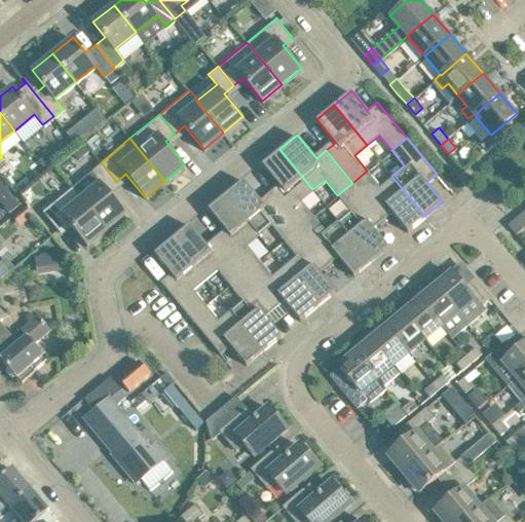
[(298,227),(313,215),(301,199),(312,189),(279,149),(262,163),(282,187),(272,194),(298,227)]
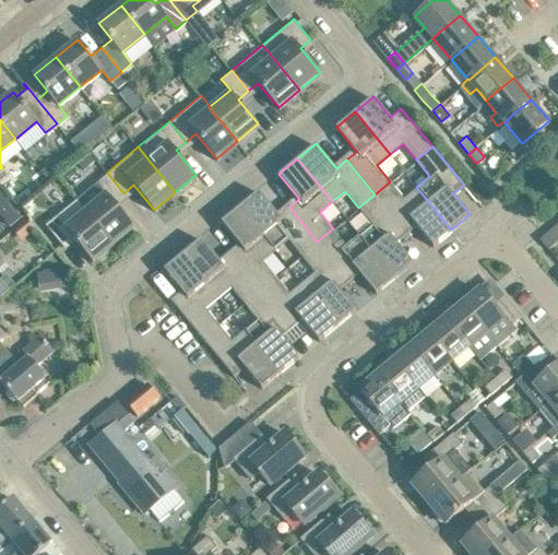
[(45,165),(39,168),(47,178),(56,170),(52,165),(45,165)]
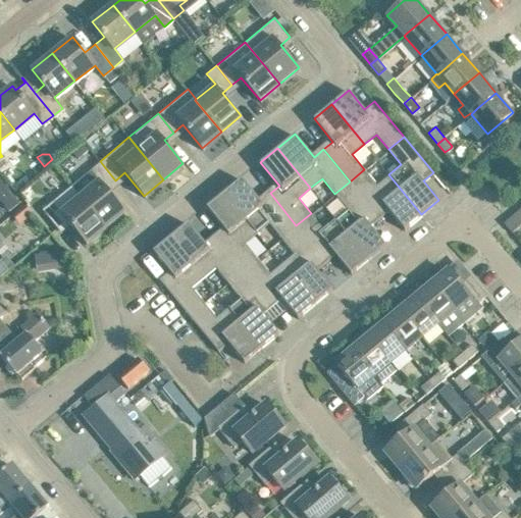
[(71,185),(106,227),(125,211),(106,188),(115,180),(100,161),(71,185)]
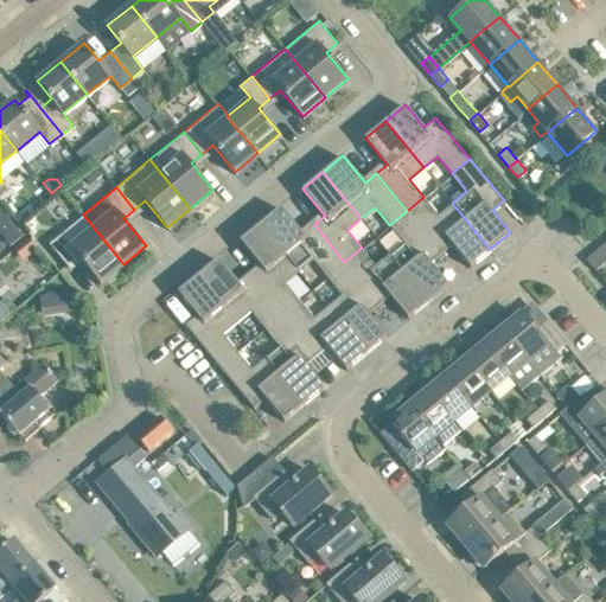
[(438,213),(423,197),(407,211),(441,253),(452,243),(470,266),(490,249),(452,203),(438,213)]
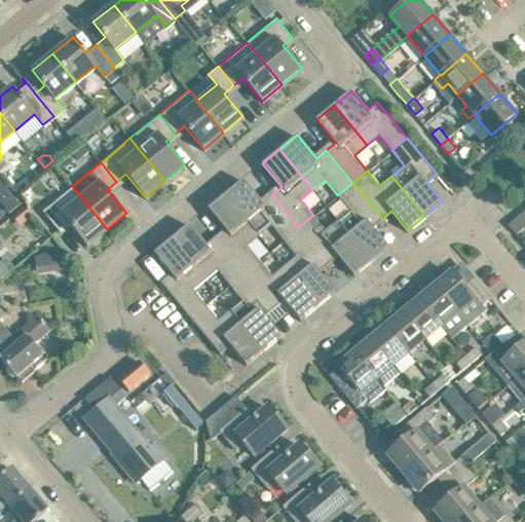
[(262,202),(244,179),(226,193),(259,234),(271,224),(284,239),(298,227),(272,194),(262,202)]
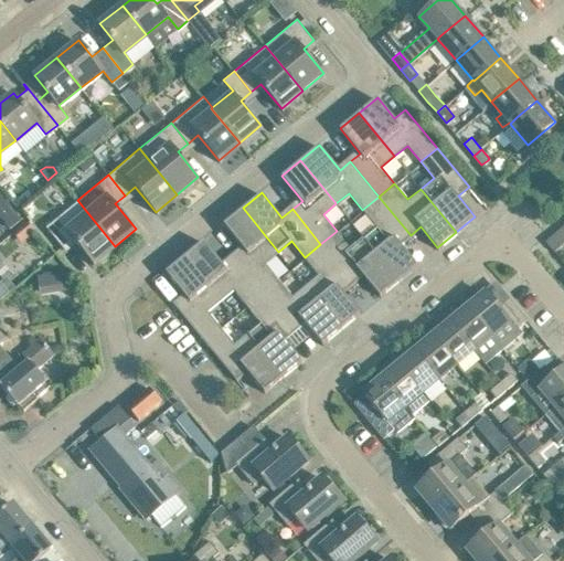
[(398,279),(417,264),(400,243),(411,235),(379,197),(362,210),(375,225),(363,236),(398,279)]
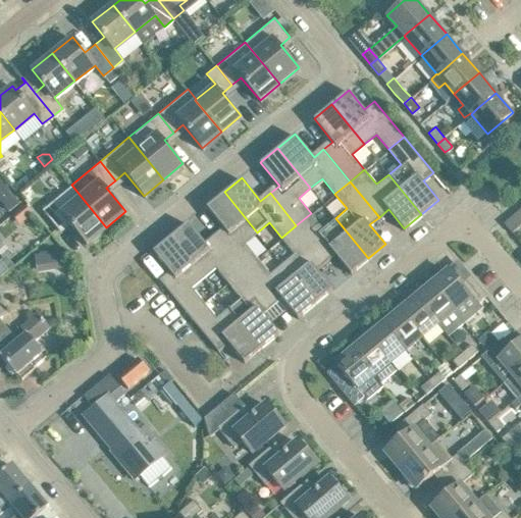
[(86,244),(106,227),(71,185),(42,209),(57,227),(67,220),(86,244)]
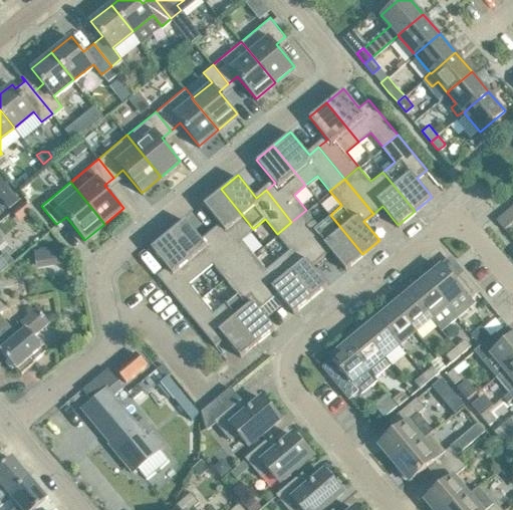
[(239,265),(253,253),(241,238),(253,229),(221,189),(204,203),(222,226),(213,233),(239,265)]
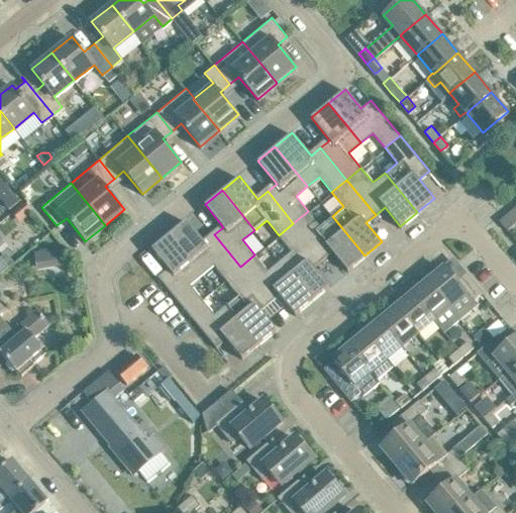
[(506,228),(515,219),(515,204),(499,219),(506,228)]
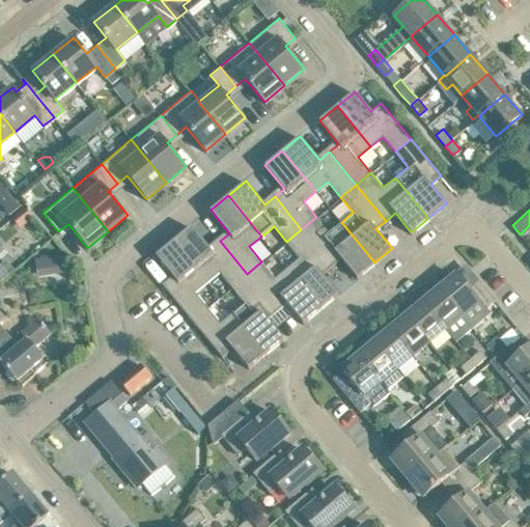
[(329,232),(316,217),(301,229),(331,266),(340,258),(357,277),(374,262),(341,222),(329,232)]
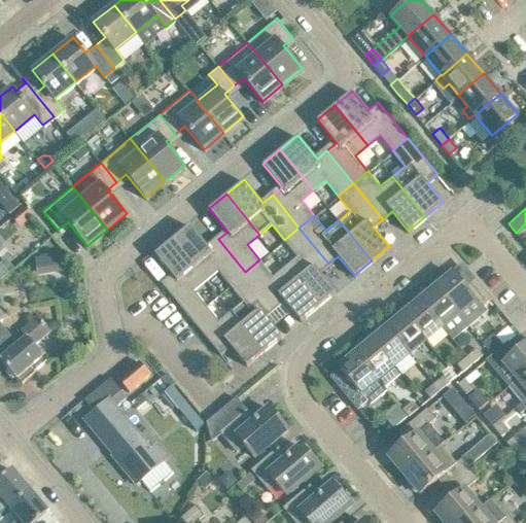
[(209,247),(189,223),(172,238),(205,279),(217,269),(230,284),(245,272),(218,239),(209,247)]
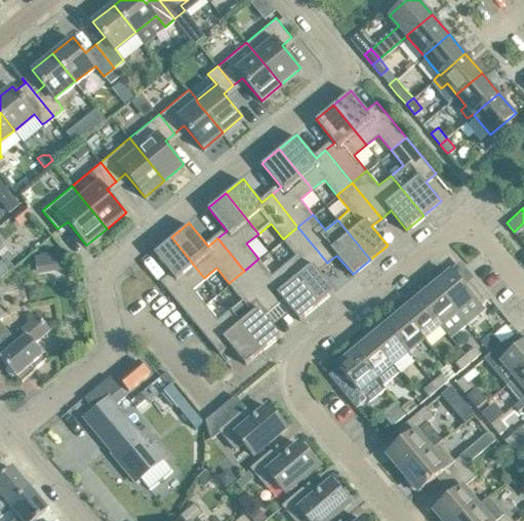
[(317,305),(334,289),(318,271),(327,263),(297,227),(283,239),(295,253),(283,264),(317,305)]
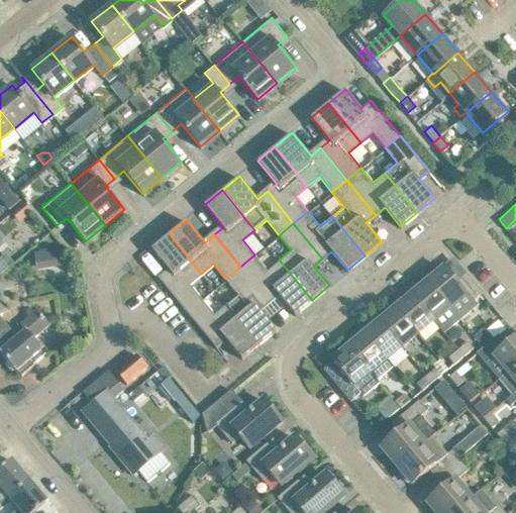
[(186,311),(202,298),(190,284),(201,274),(169,233),(151,248),(168,268),(157,276),(186,311)]
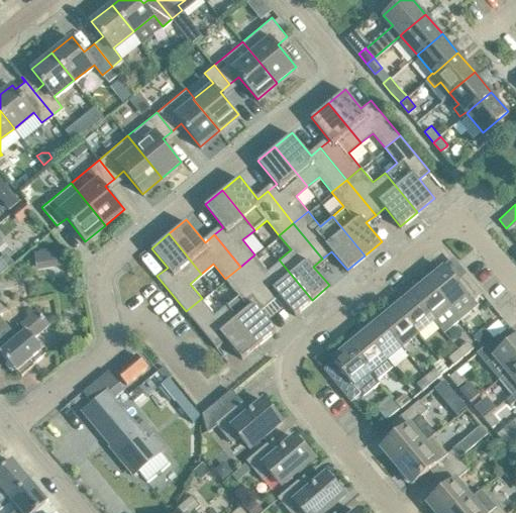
[(0,271),(10,263),(2,252),(0,254),(0,271)]
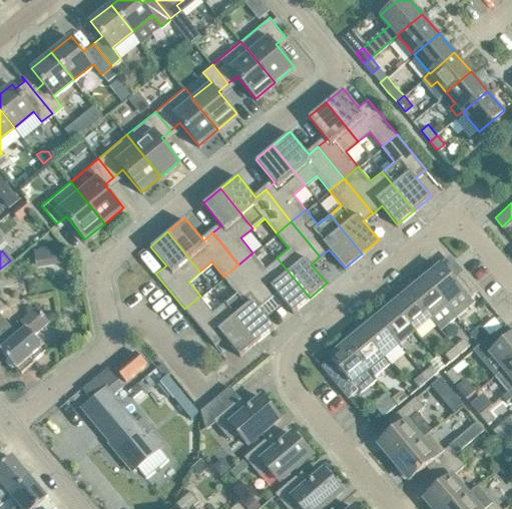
[(266,268),(252,252),(238,265),(268,300),(277,293),(293,312),(310,298),(277,258),(266,268)]
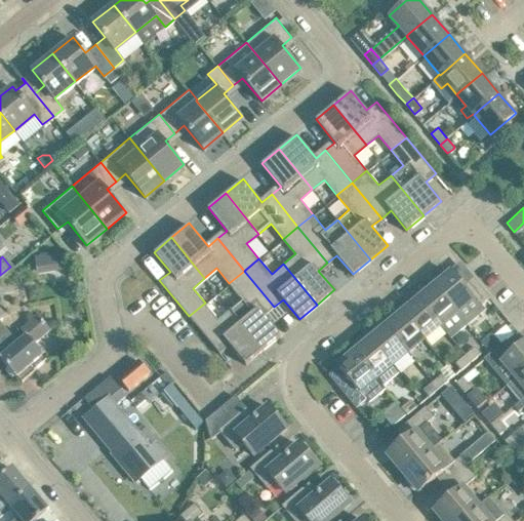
[(464,285),(450,269),(437,279),(438,281),(435,284),(467,322),(484,308),(480,304),(488,296),(473,277),(464,285)]
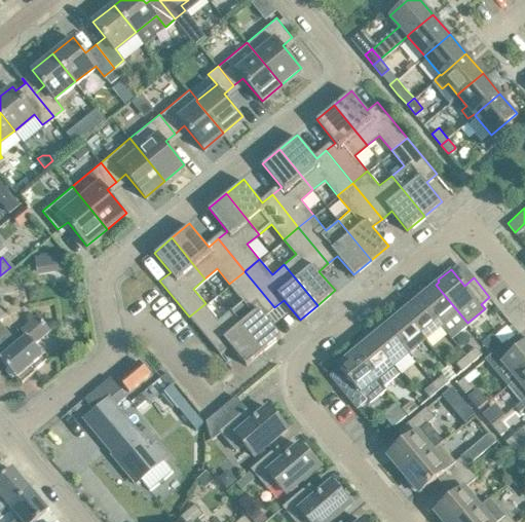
[(263,349),(280,335),(265,315),(274,307),(245,271),(229,284),(241,299),(230,308),(263,349)]
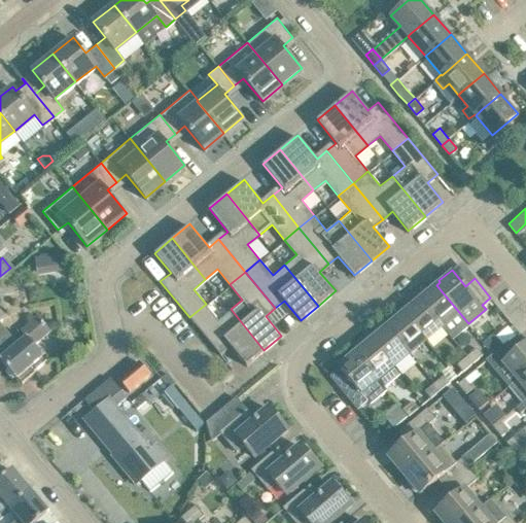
[(468,323),(436,285),(432,288),(431,286),(419,298),(452,337),(468,323)]
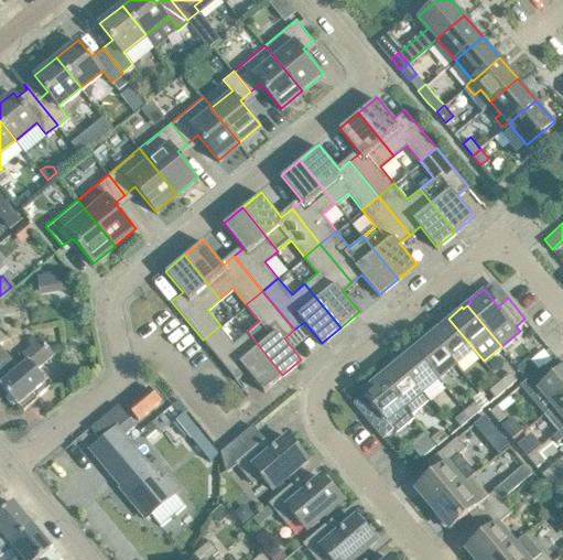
[(484,361),(448,319),(435,329),(436,331),(432,334),(455,362),(472,348),(483,362),(484,361)]
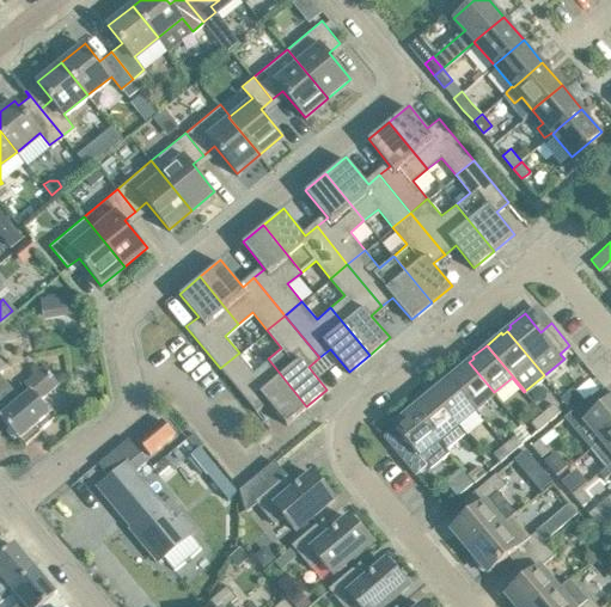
[(20,397),(12,388),(0,373),(0,367),(7,362),(0,353),(0,415),(18,437),(20,436),(25,442),(40,430),(40,429),(54,417),(38,398),(57,381),(43,363),(22,381),(29,390),(20,397)]
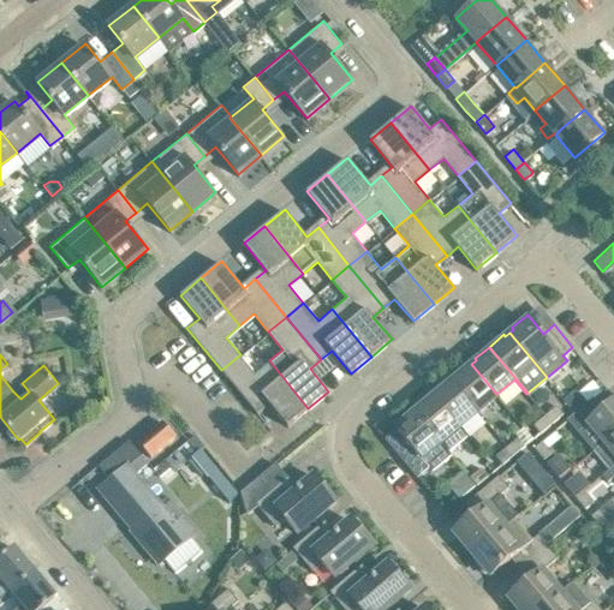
[(255,372),(240,354),(221,370),(257,412),(268,402),(280,416),(287,425),(308,408),(269,360),(255,372)]
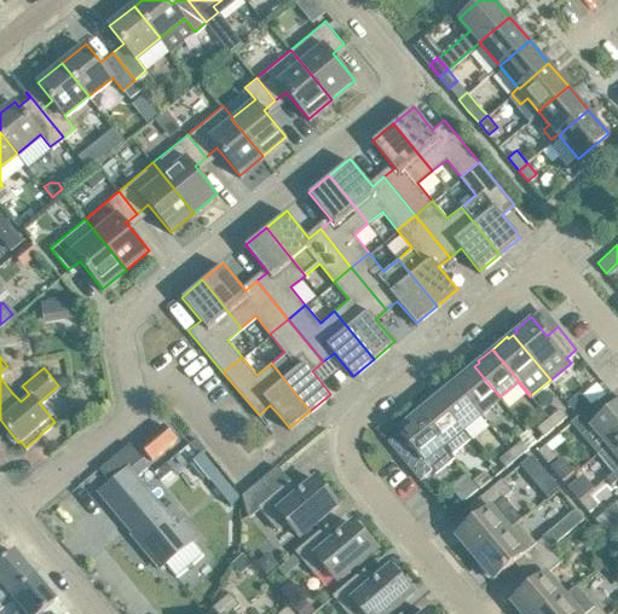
[(500,397),(474,366),(471,370),(469,368),(454,381),(480,412),(500,397)]
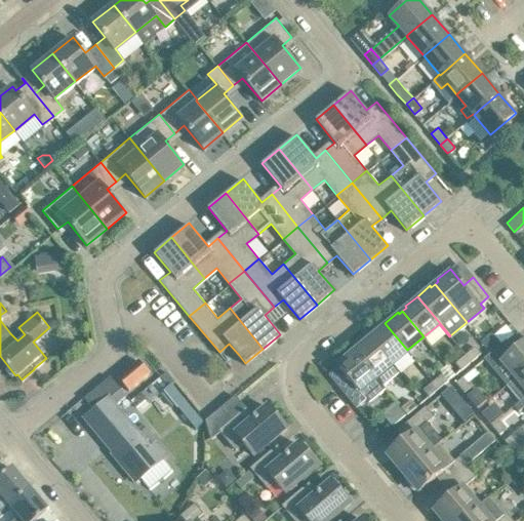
[(392,363),(407,350),(385,323),(372,333),(373,334),(370,337),(392,363)]
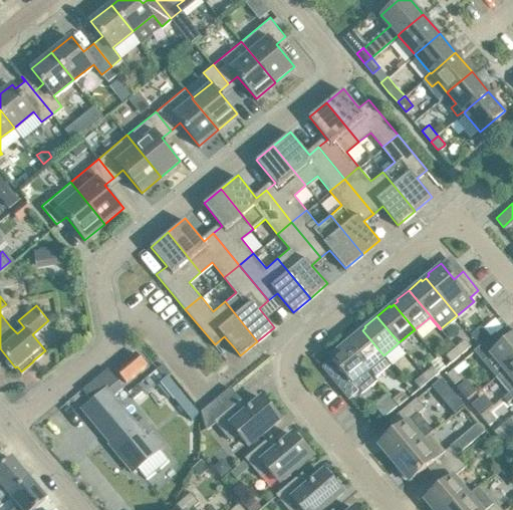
[(480,344),(490,336),(484,328),(473,336),(480,344)]
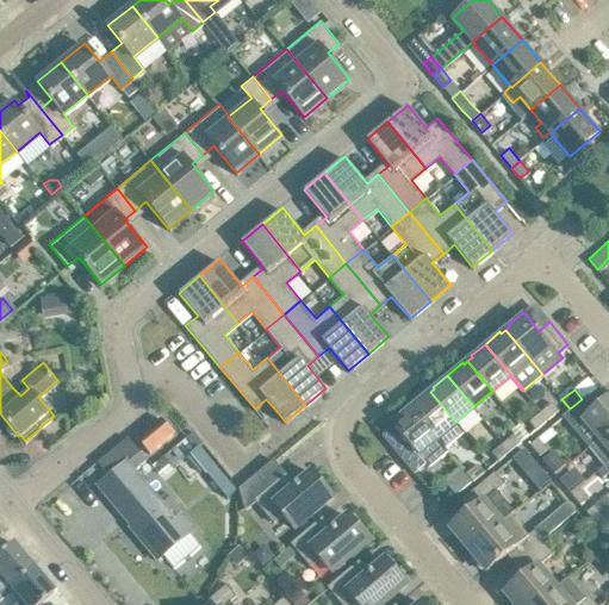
[(455,422),(430,392),(426,395),(424,393),(410,406),(443,446),(461,430),(454,422),(455,422)]
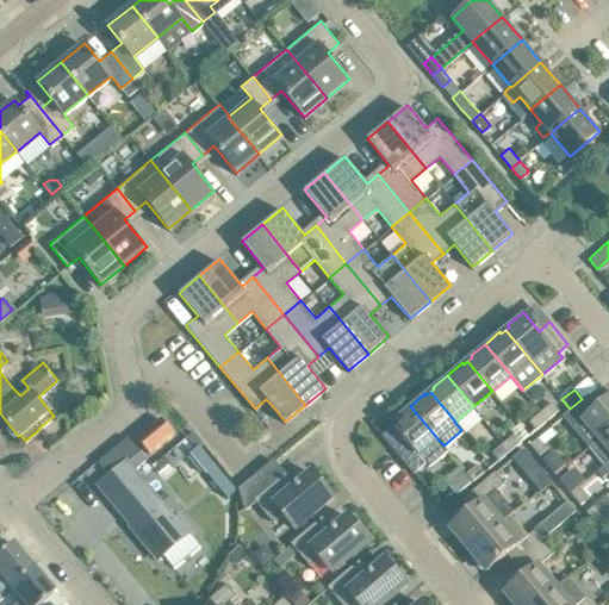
[(608,426),(608,394),(596,405),(588,394),(582,399),(570,409),(563,415),(572,426),(583,417),(598,435),(598,436),(608,426)]
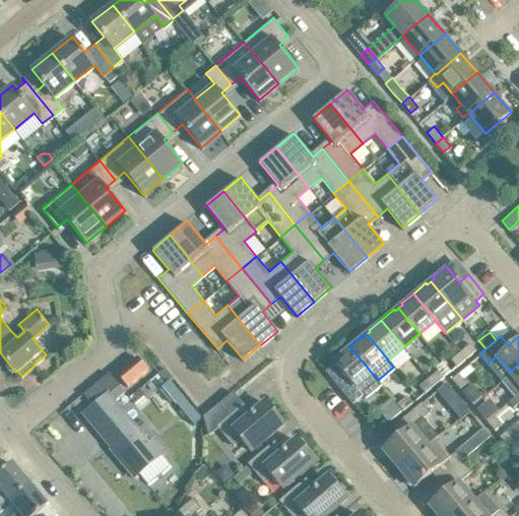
[(465,357),(475,348),(469,341),(460,349),(465,357)]
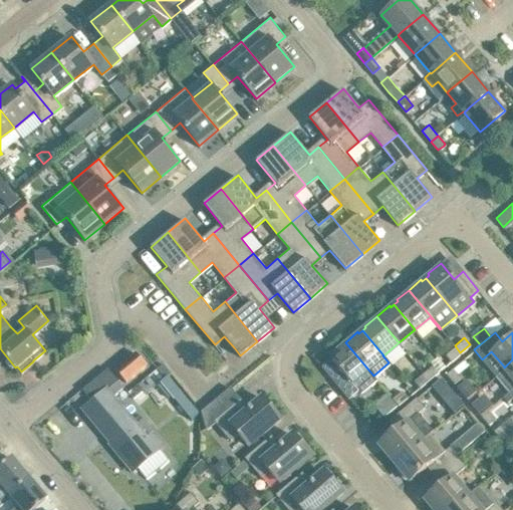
[(359,392),(375,378),(373,375),(345,342),(320,362),(348,398),(357,390),(359,392)]
